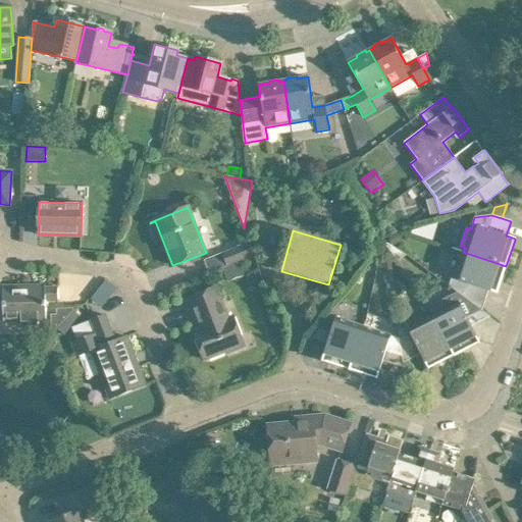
[(401,235),(392,238),(393,244),(403,242),(401,235)]
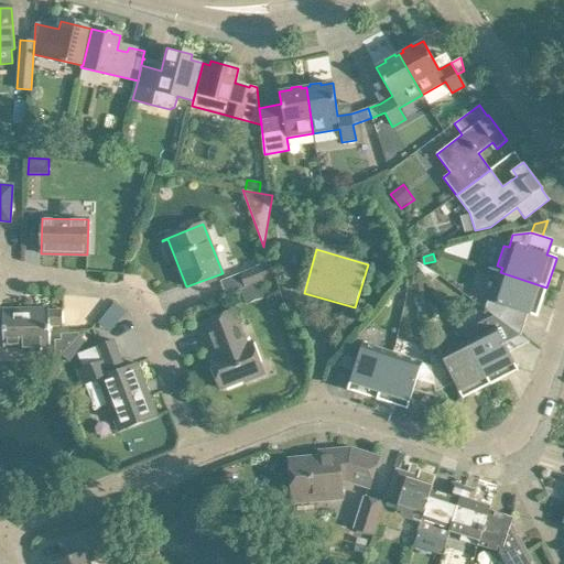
[(247,288),(275,277),(270,262),(240,273),(247,288)]
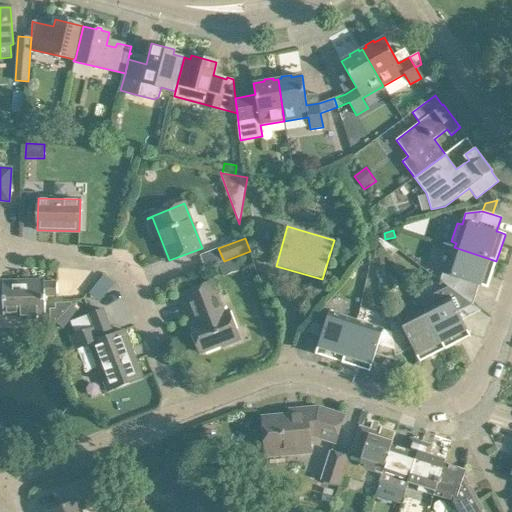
[(381,238),(379,240),(390,256),(398,251),(381,238)]
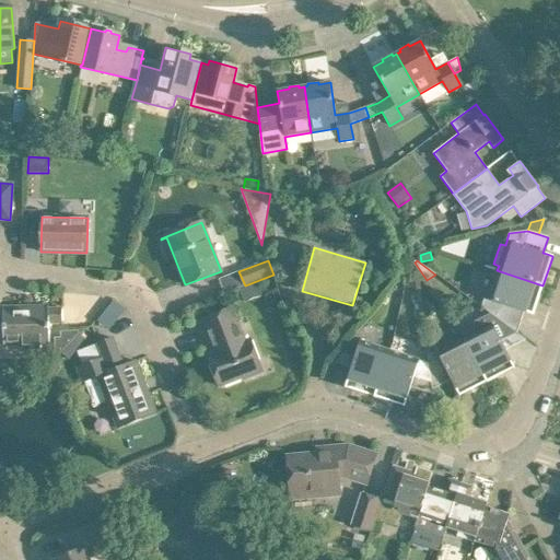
[(412,261),(409,261),(405,283),(415,283),(412,261)]
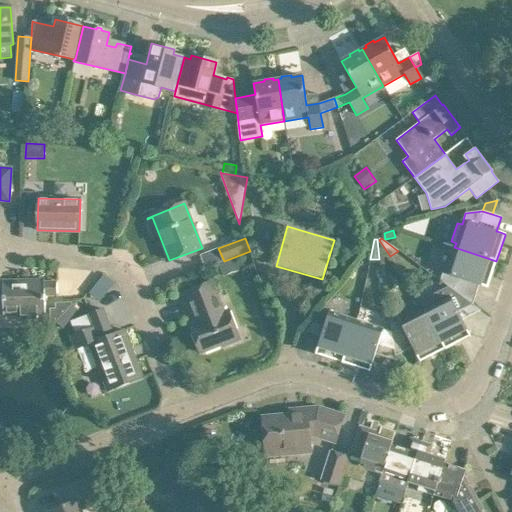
[(488,288),(496,261),(454,247),(445,274),(442,273),(440,281),(449,287),(472,304),(479,285),(488,288)]
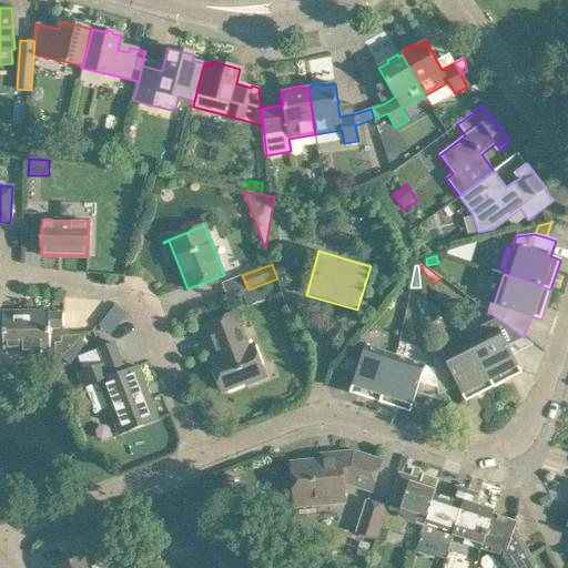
[(110,308),(99,323),(111,332),(122,317),(110,308)]
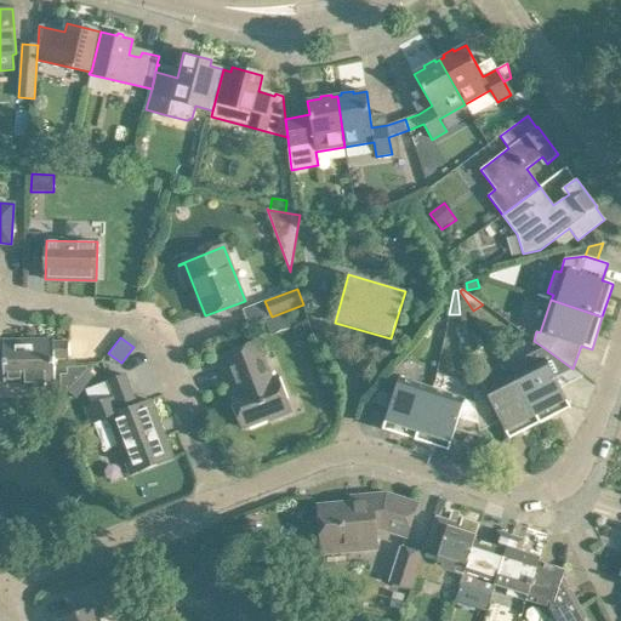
[(0,360),(3,362),(3,383),(55,382),(55,359),(69,359),(69,342),(53,342),(53,339),(0,340),(0,360)]
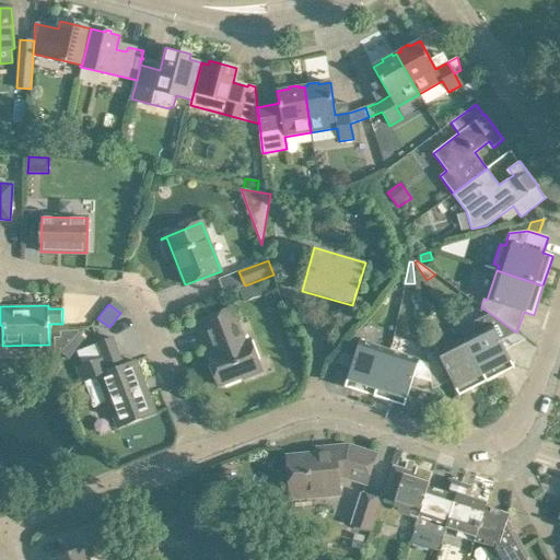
[(232,308),(201,321),(214,353),(208,356),(220,386),(242,377),(260,371),(256,359),(248,340),(245,341),(232,308)]
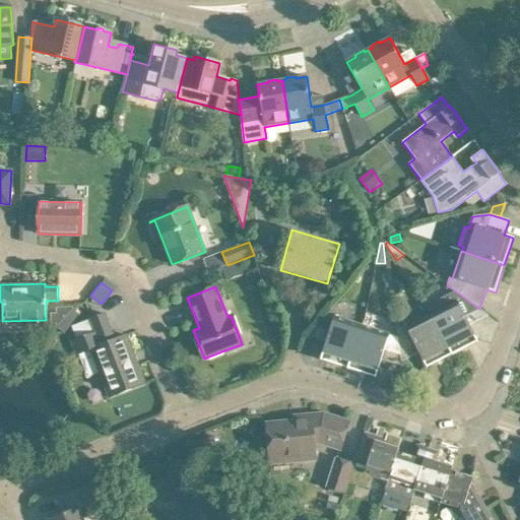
[(456,291),(428,306),(432,315),(452,354),(467,346),(476,342),(477,341),(475,336),(469,325),(488,315),(479,309),(456,291)]
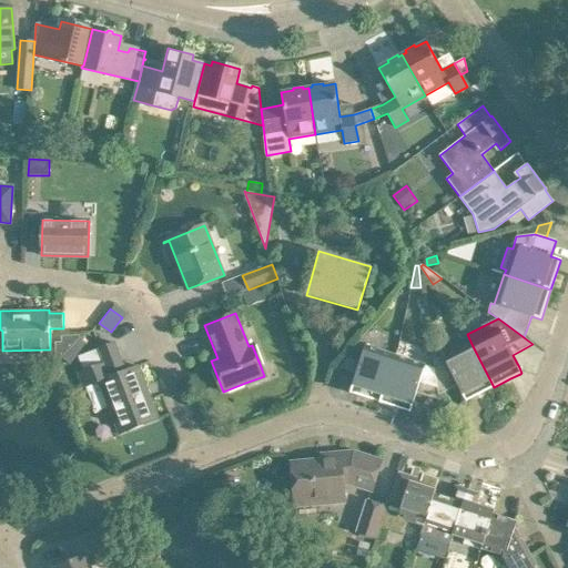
[(80,340),(80,336),(62,336),(62,343),(56,344),(56,366),(80,340)]
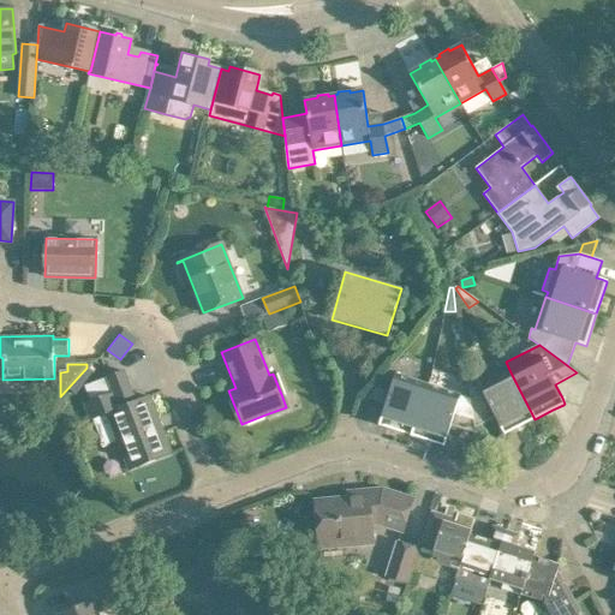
[(113,393),(85,404),(91,419),(107,413),(130,470),(171,454),(149,396),(135,401),(124,371),(107,377),(113,393)]
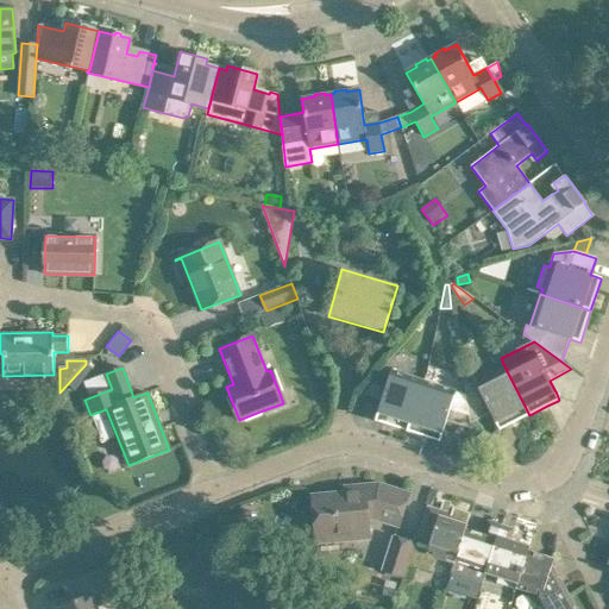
[(463,382),(466,397),(470,424),(490,414),(496,425),(500,431),(501,431),(510,425),(529,415),(506,369),(477,383),(473,377),(463,382)]
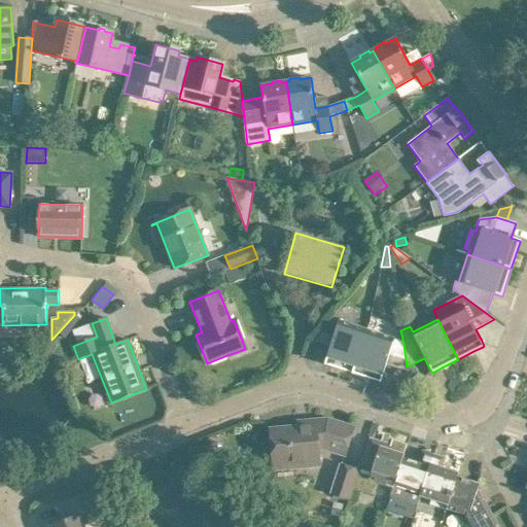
[(366,329),(339,320),(334,337),(322,332),(315,342),(330,346),(326,359),(324,364),(336,369),(352,374),(366,329)]
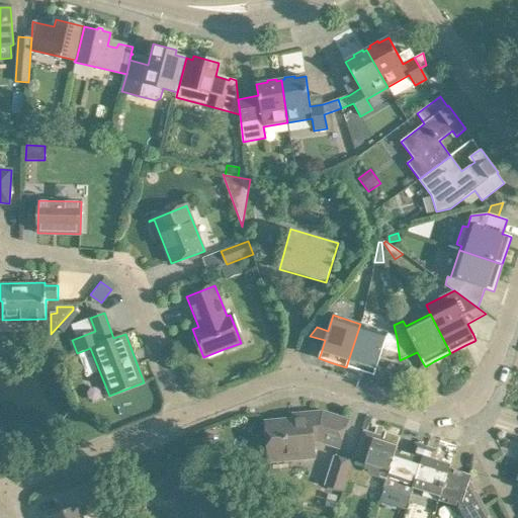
[(360,324),(346,367),(363,372),(372,375),(373,376),(375,370),(379,358),(401,365),(400,360),(397,338),(387,335),(387,333),(360,324)]
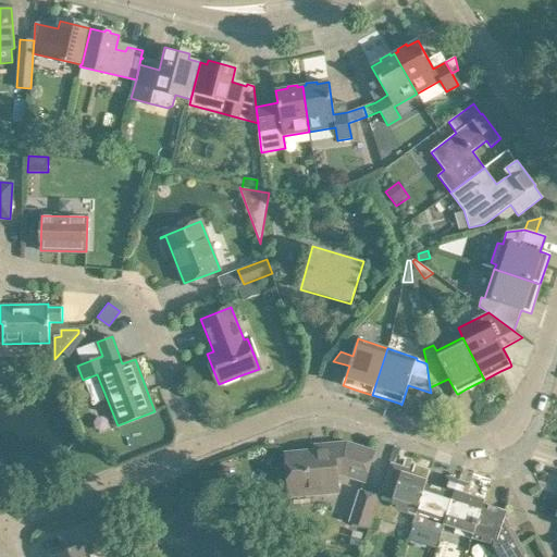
[(364,482),(373,454),(373,452),(346,443),(327,445),(327,450),(286,454),(289,491),(309,490),(310,494),(337,492),(336,474),(341,474),(364,482)]
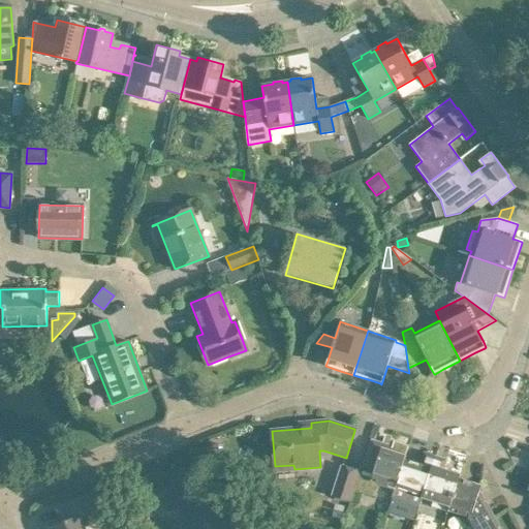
[(362,469),(354,492),(373,497),(380,485),(394,490),(405,456),(408,446),(391,440),(384,438),(382,443),(371,439),(362,469)]
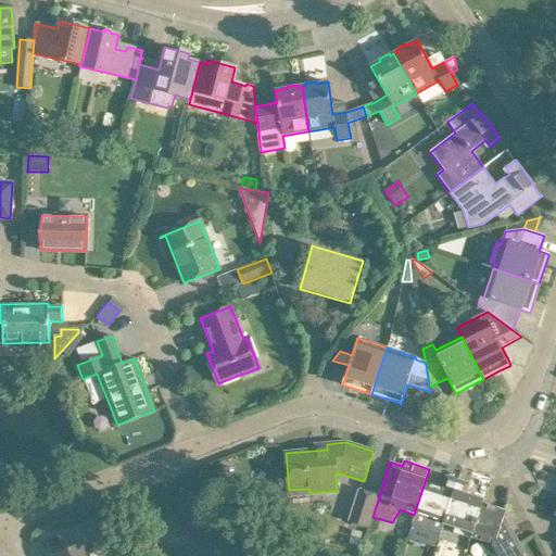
[(414,515),(406,539),(436,548),(443,525),(457,479),(445,475),(441,489),(425,483),(426,479),(414,515)]
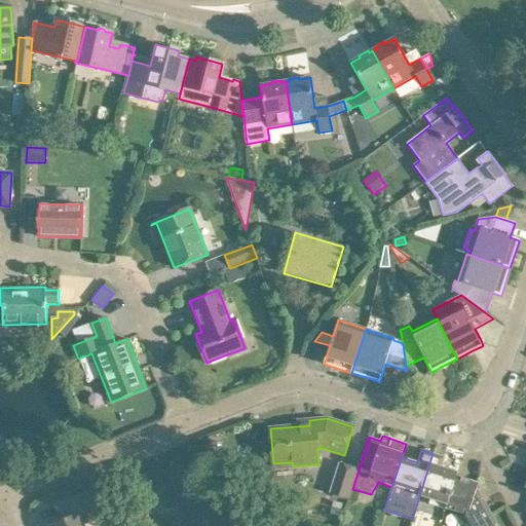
[(445,509),(446,509),(457,472),(442,466),(445,457),(433,453),(419,496),(447,504),(445,509)]
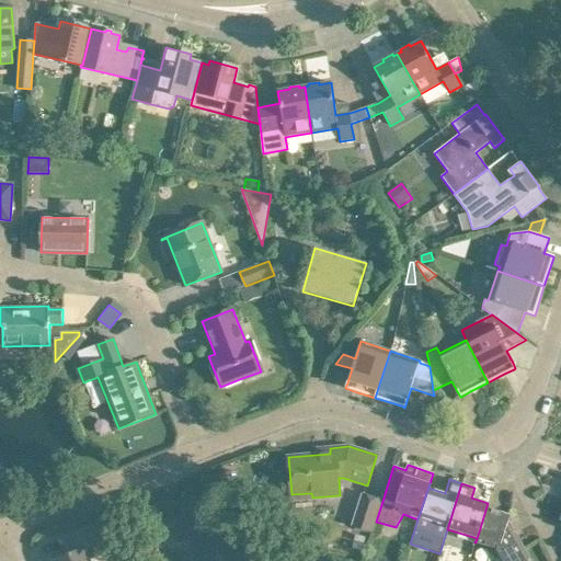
[(370,531),(380,501),(363,495),(353,526),(370,531)]
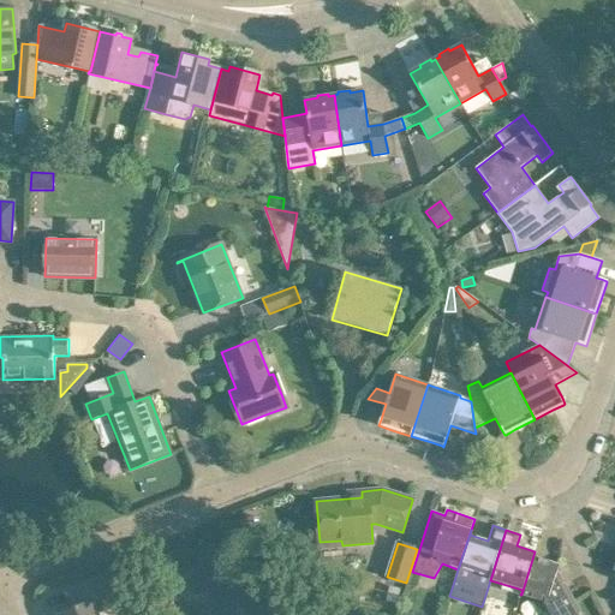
[(545,608),(557,569),(533,556),(535,551),(521,595),(539,601),(536,614),(535,614),(538,614),(541,609),(544,607),(545,608)]
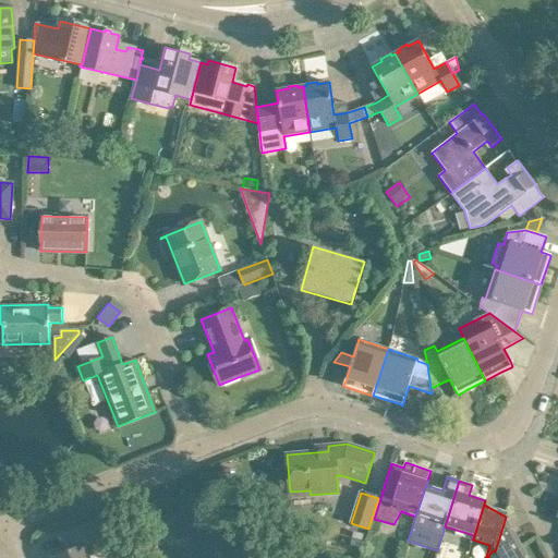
[(529,557),(521,544),(506,517),(495,552),(494,550),(490,553),(488,557),(529,557)]
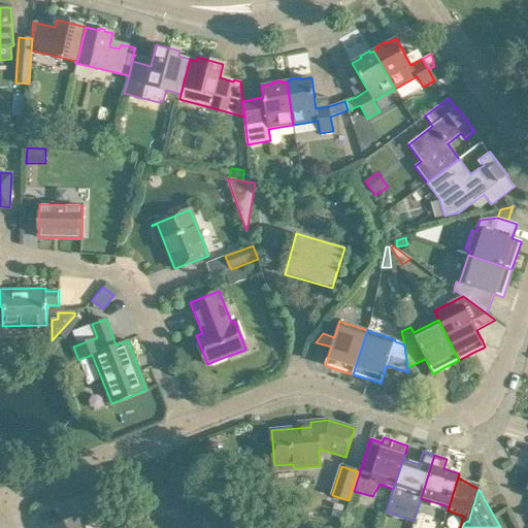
[(62,523),(48,527),(85,527),(96,524),(94,519),(105,515),(96,492),(62,504),(66,516),(60,518),(62,523)]
